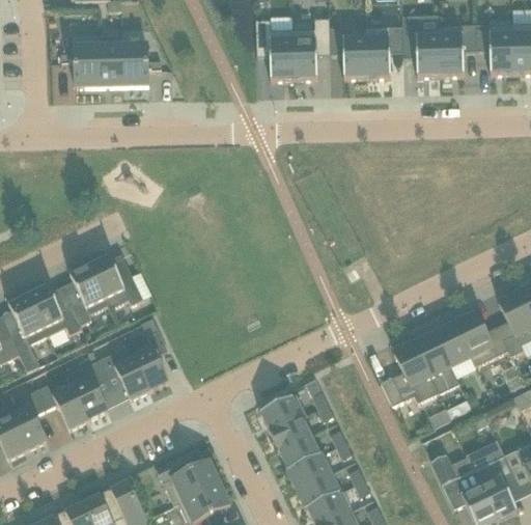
[(110,0),(108,0),(108,10),(121,9),(121,0),(110,0)]
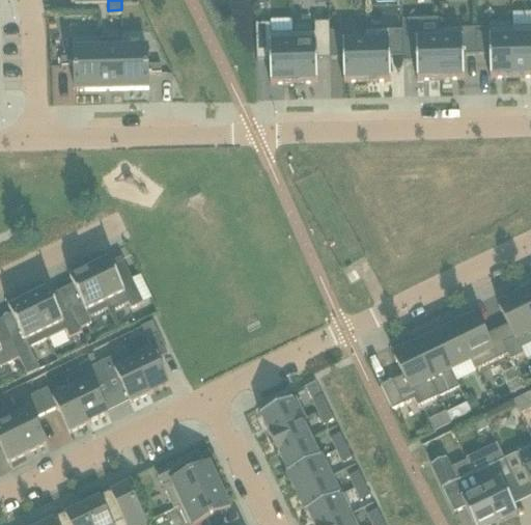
[(512,23),(511,23),(511,33),(512,33),(513,74),(530,73),(530,7),(512,8),(513,23),(512,23)]
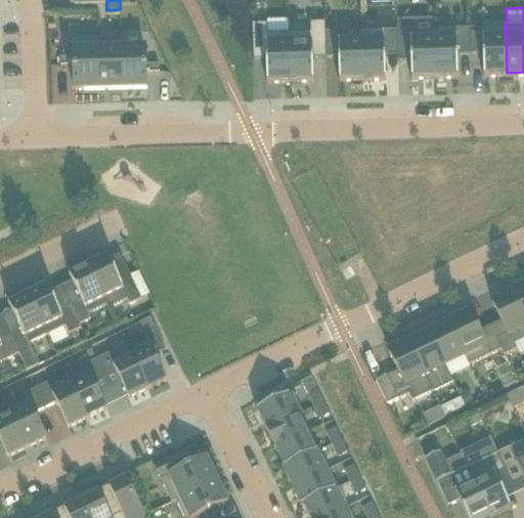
[(289,29),(290,78),(313,78),(312,53),(325,53),(324,28),(324,17),(310,18),(310,28),(289,29)]
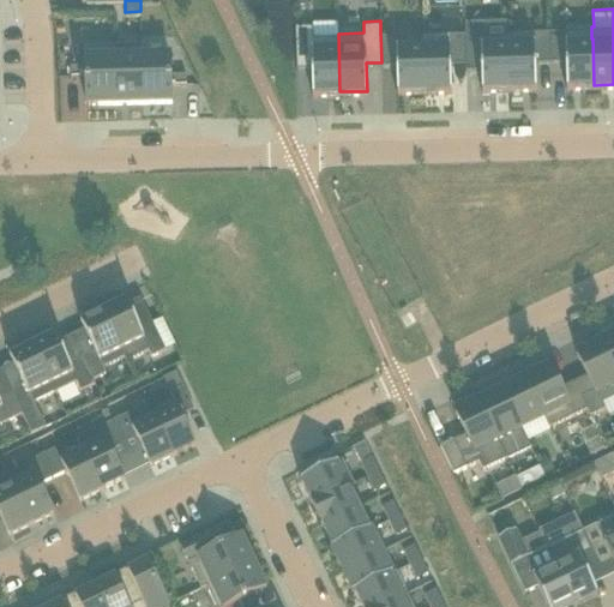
[(313,92),(339,91),(338,34),(313,34),(313,23),(295,23),(296,65),(312,65),(313,92)]
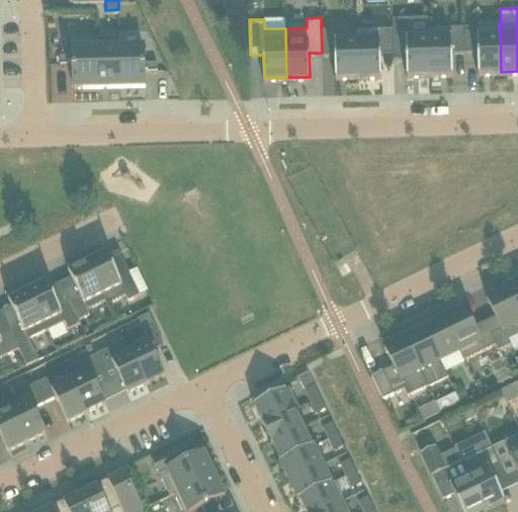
[(451,33),(429,33),(428,33),(430,74),(452,73),(451,50),(464,49),(464,23),(450,23),(451,33)]
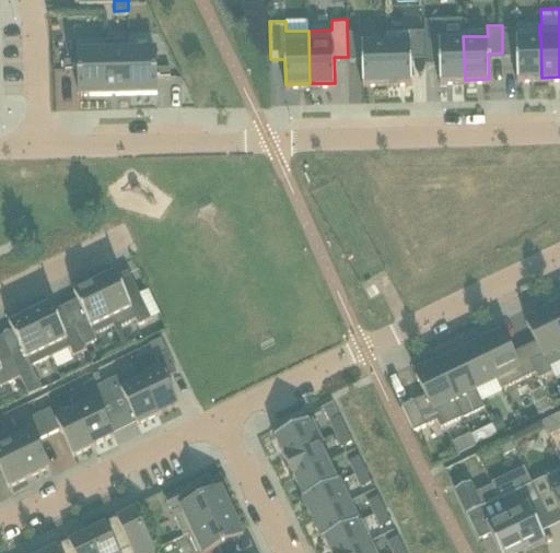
[(517,78),(541,78),(540,35),(539,35),(516,35),(516,25),(502,25),(502,53),(516,53),(517,78)]
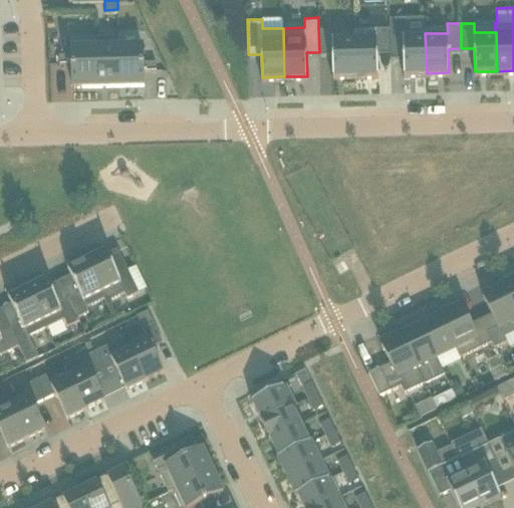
[(354,35),(355,75),(377,74),(377,50),(391,50),(390,25),(353,26),(353,35),(354,35)]
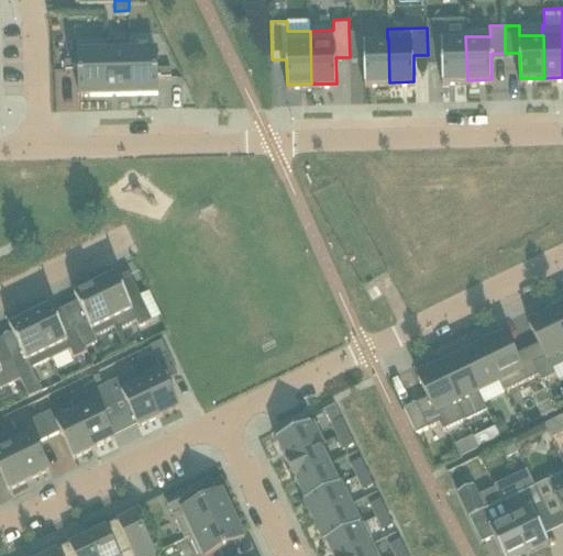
[(364,82),(389,82),(388,39),(387,39),(364,40),(363,29),(349,30),(350,57),(364,56),(364,82)]
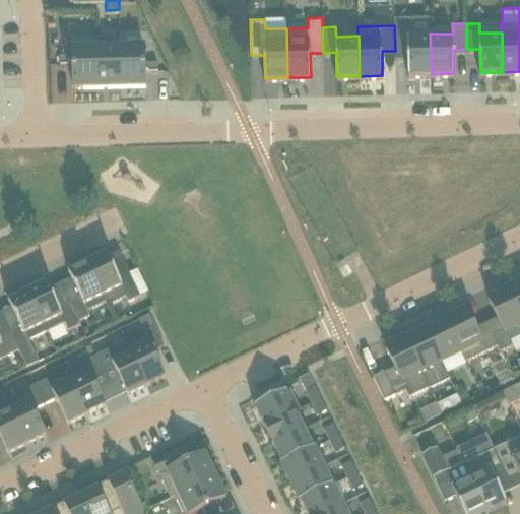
[(430,34),(431,34),(431,29),(407,29),(408,74),(432,74),(430,34)]
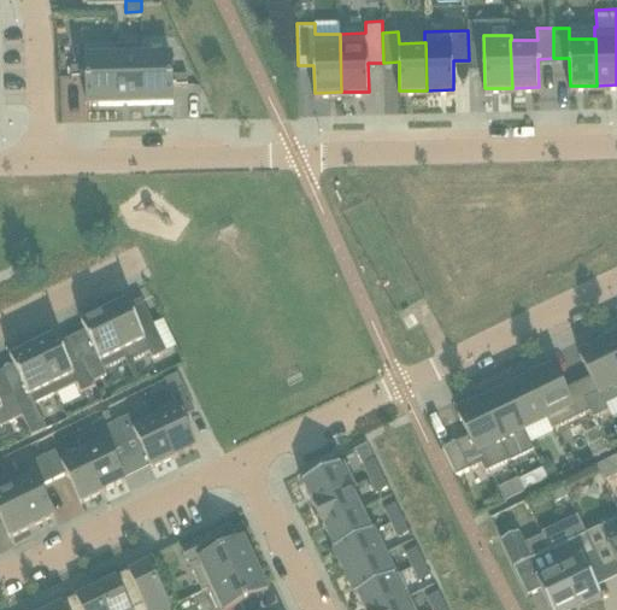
[(115,53),(116,53),(116,41),(115,41),(86,42),(87,62),(71,62),(71,74),(87,72),(87,101),(116,100),(115,53)]
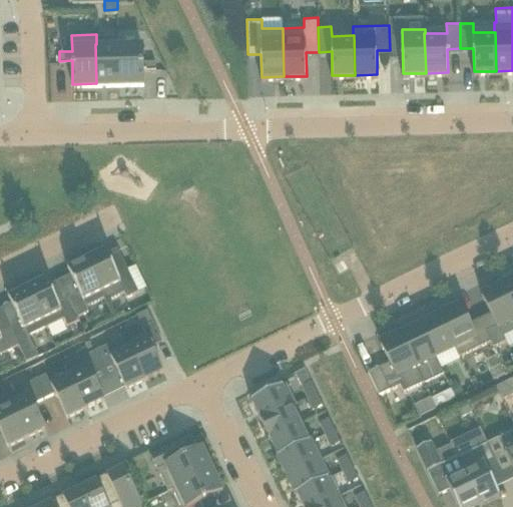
[(118,45),(119,82),(143,82),(143,68),(155,67),(155,58),(142,58),(142,42),(118,43),(118,45)]
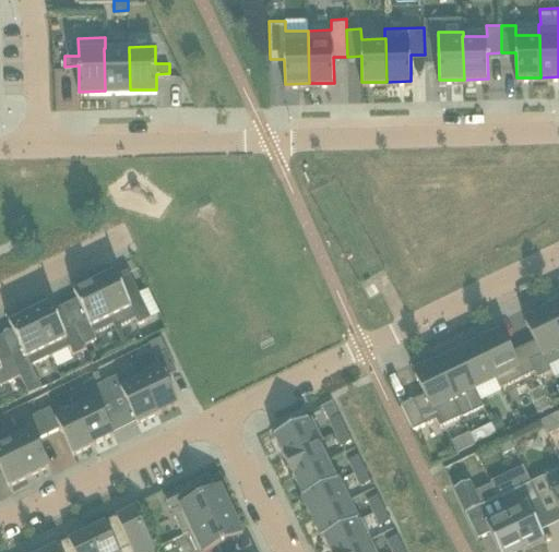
[(129,47),(105,48),(104,48),(105,91),(130,90),(129,49),(129,47)]
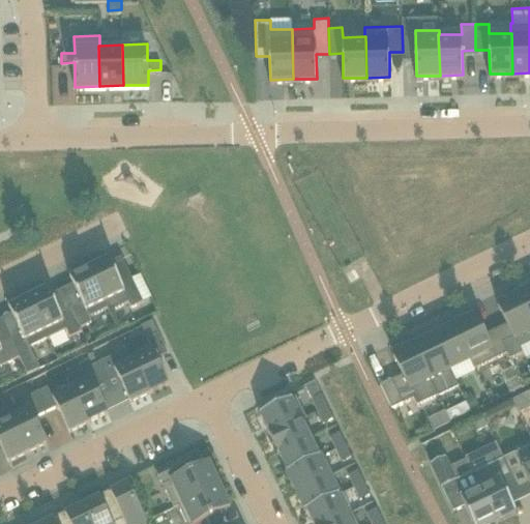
[(93,263),(89,265),(108,304),(109,309),(128,299),(130,304),(143,299),(131,275),(120,281),(109,256),(104,258),(102,256),(92,261),(93,263)]
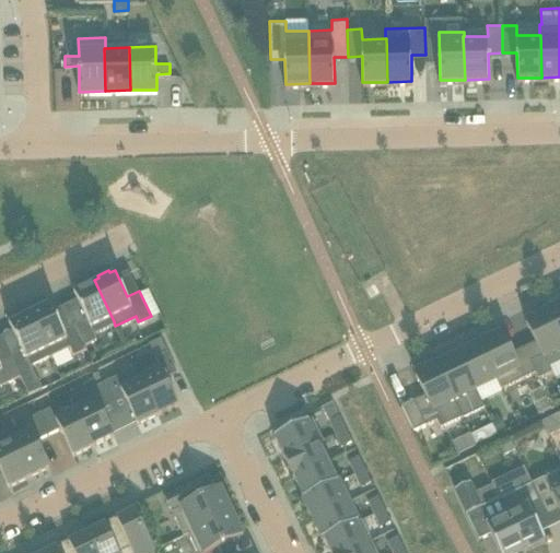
[(114,321),(94,280),(90,282),(89,280),(78,284),(79,286),(73,290),(86,316),(74,321),(84,342),(96,337),(94,331),(114,321)]
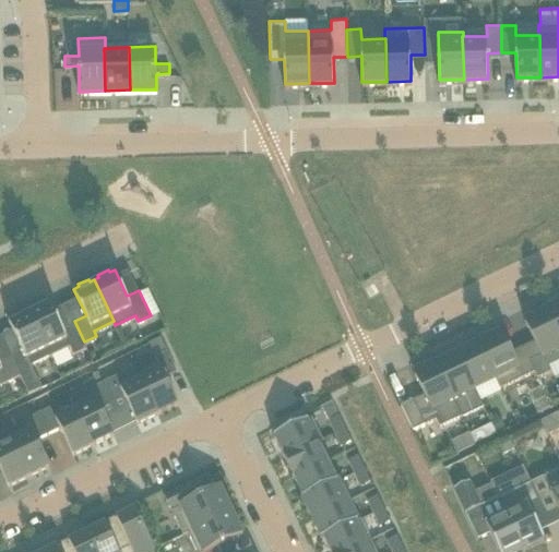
[(62,327),(50,300),(45,303),(44,301),(33,307),(33,309),(30,310),(50,352),(70,343),(73,351),(86,346),(84,342),(74,321),(62,327)]
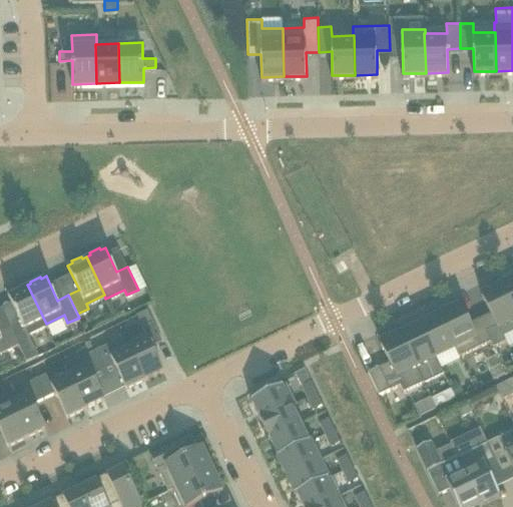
[(512,306),(512,277),(502,283),(512,306)]
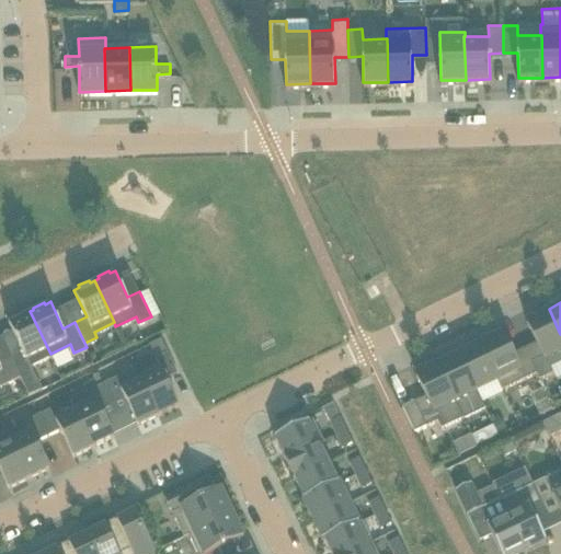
[(531,358),(536,369),(539,376),(553,369),(550,362),(560,357),(560,334),(549,309),(526,319),(536,338),(524,345),(530,359),(531,358)]
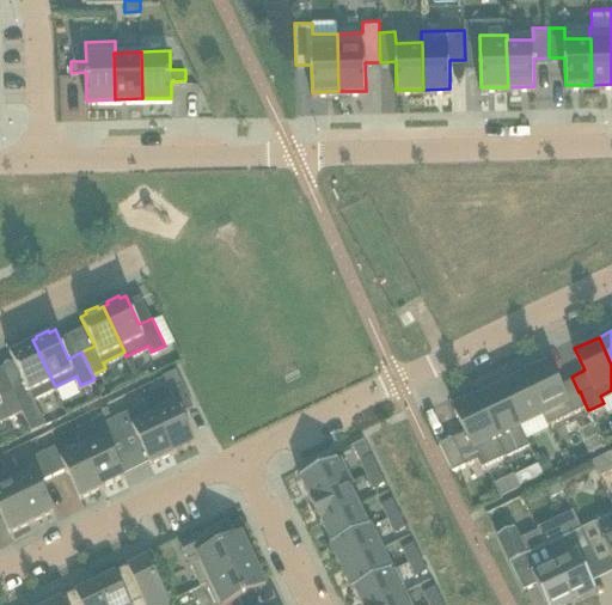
[(11,386),(22,409),(31,428),(42,423),(40,417),(43,416),(34,397),(55,386),(32,340),(10,352),(24,380),(11,386)]
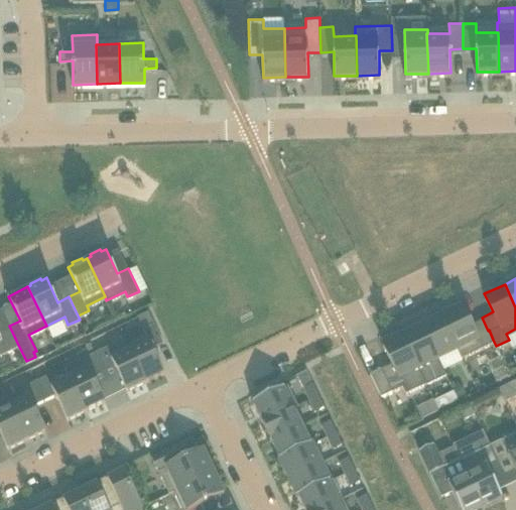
[(493,340),(489,330),(488,331),(482,317),(472,323),(463,304),(441,314),(458,347),(457,347),(461,356),(493,340)]
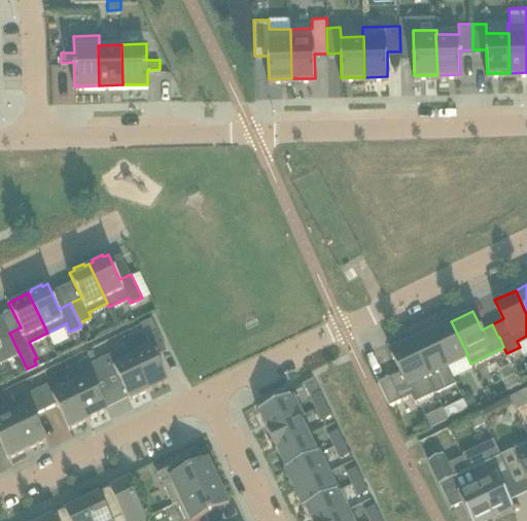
[(431,331),(447,363),(448,363),(466,354),(467,354),(451,321),(431,331)]
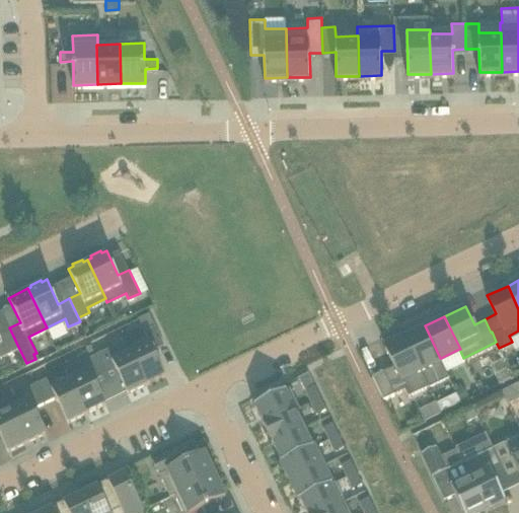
[(130,348),(146,381),(165,372),(153,348),(164,343),(155,322),(143,328),(149,340),(130,348)]
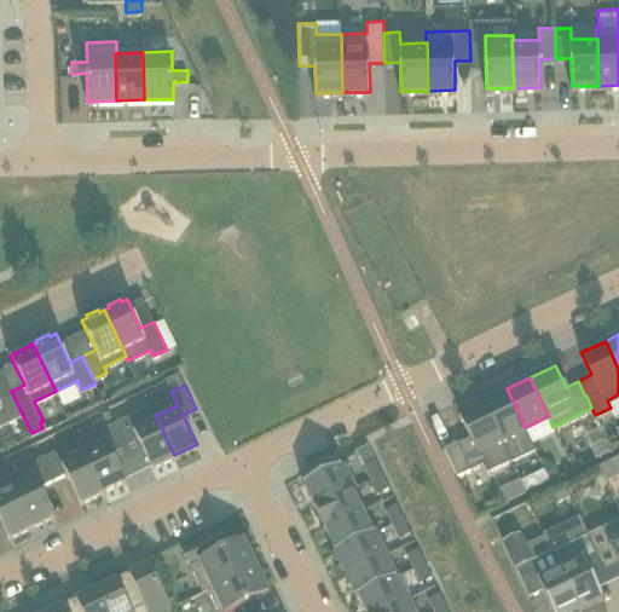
[(484,399),(482,400),(510,457),(534,446),(526,427),(525,427),(507,388),(484,399)]
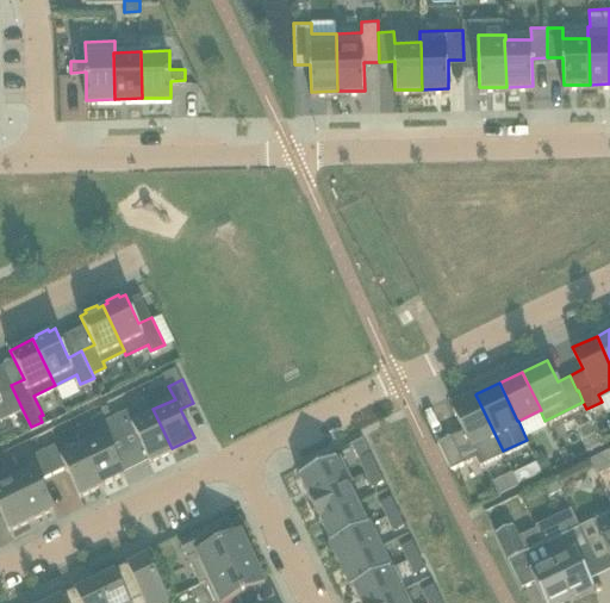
[(0,417),(22,408),(11,385),(0,390),(0,417)]
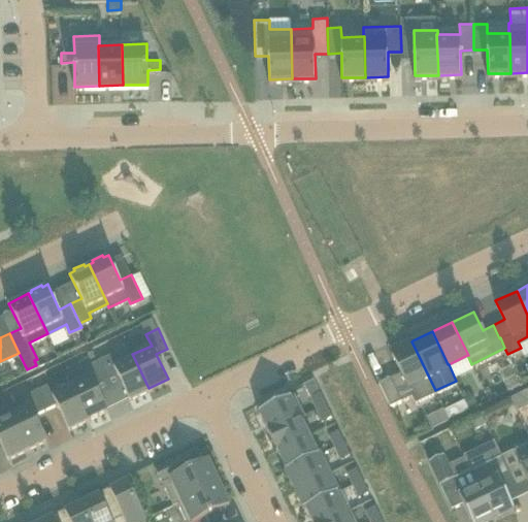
[(400,369),(378,380),(390,403),(411,393),(415,400),(435,390),(411,341),(392,351),(400,369)]
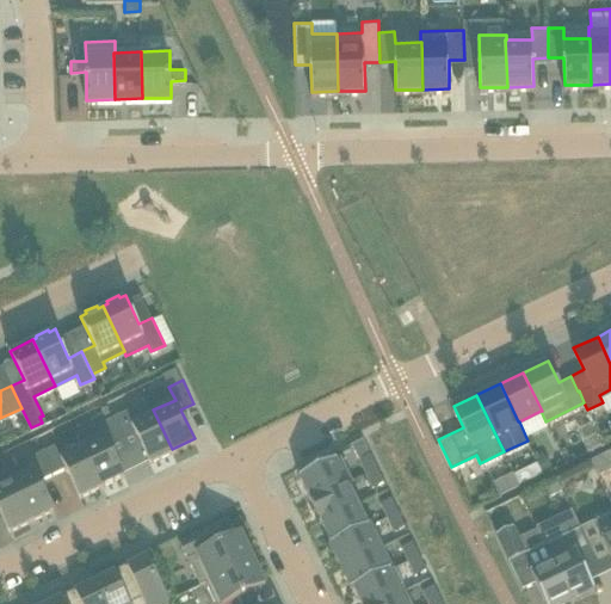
[(149,460),(172,449),(153,410),(142,415),(135,402),(112,414),(123,437),(136,431),(149,460)]
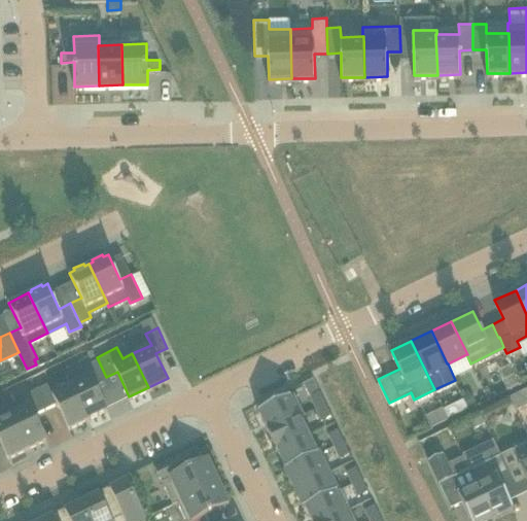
[(95,382),(106,377),(97,357),(66,372),(88,417),(107,408),(95,382)]
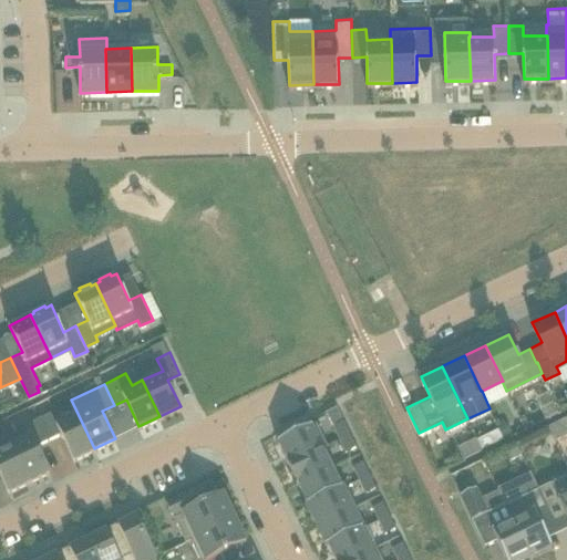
[(38,415),(49,437),(60,431),(73,458),(94,448),(71,400),(70,400),(75,412),(55,422),(50,410),(38,415)]
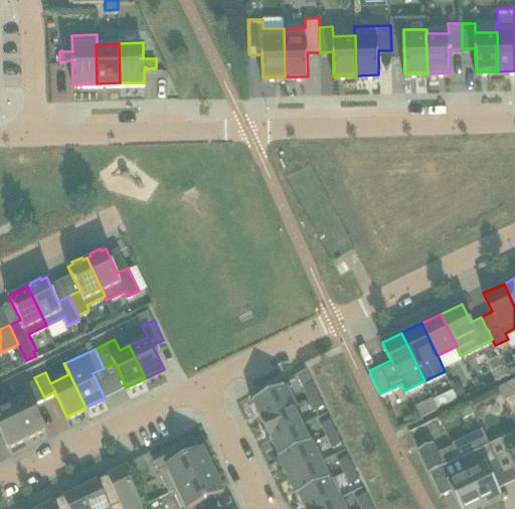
[(26,388),(8,396),(7,397),(26,436),(45,427),(33,402),(44,397),(34,377),(23,383),(26,388)]
